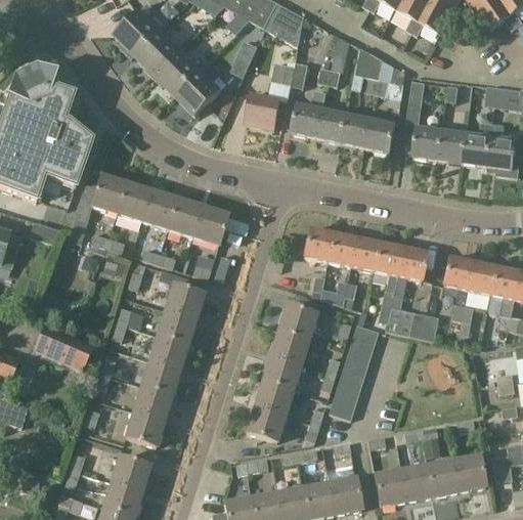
[(192,0),(190,2),(216,16),(225,7),(216,2),(212,0),(192,0)]
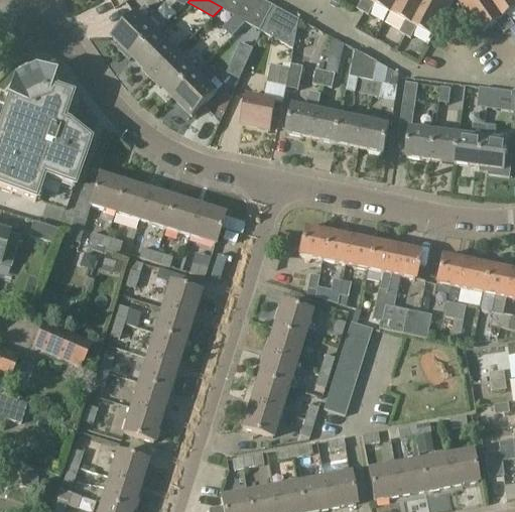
[(214,0),(213,2),(222,7),(225,9),(229,0),(214,0)]
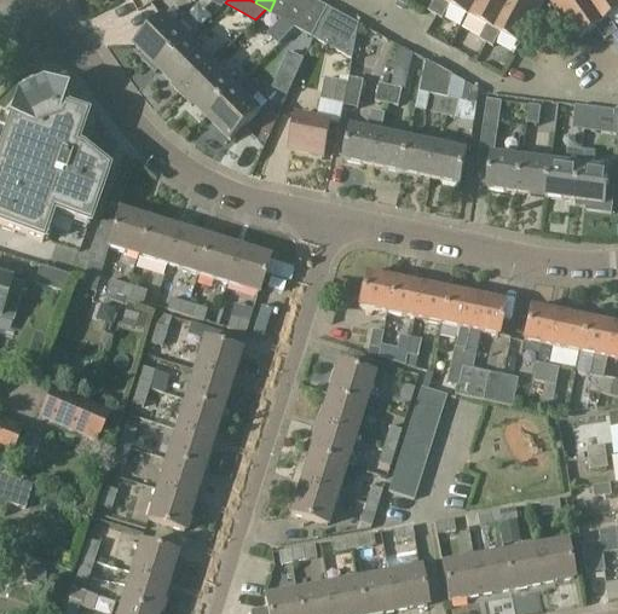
[(275,0),(270,11),(283,18),(293,0),(275,0)]
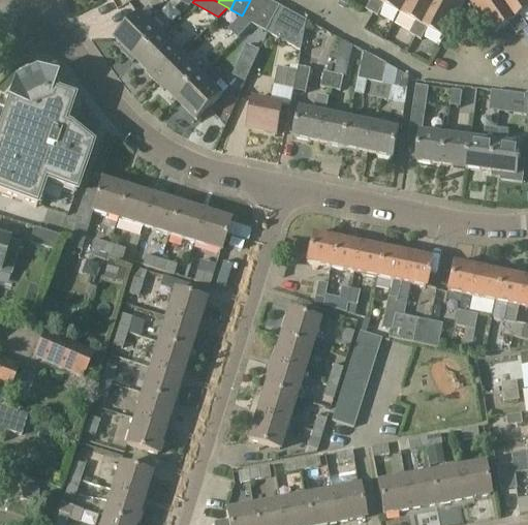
[(250,0),(242,16),(255,23),(267,0),(250,0)]
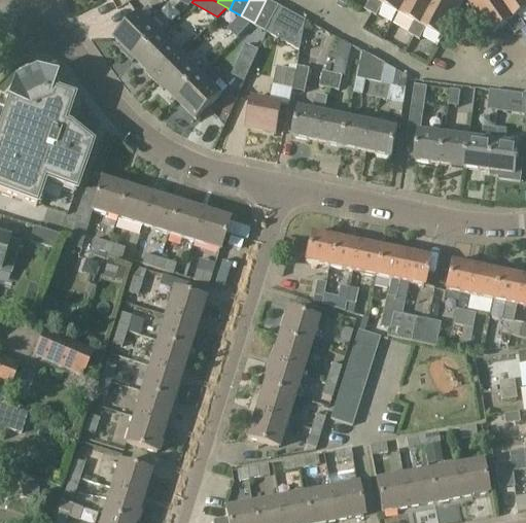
[(266,0),(254,23),(266,29),(280,3),(274,0),(266,0)]
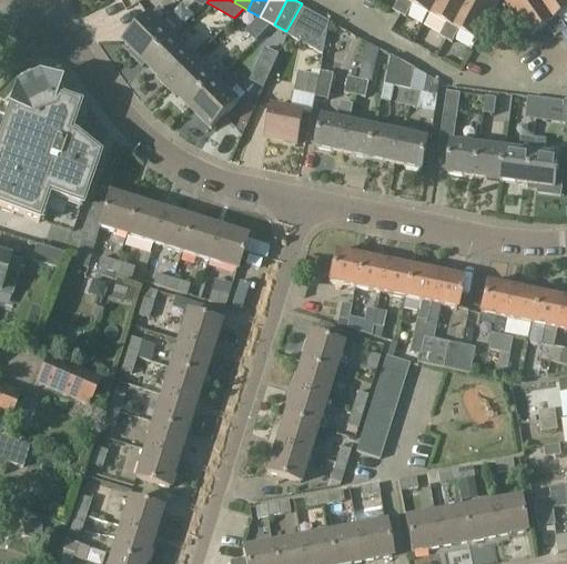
[(401,11),(406,0),(397,0),(394,8),(401,11)]
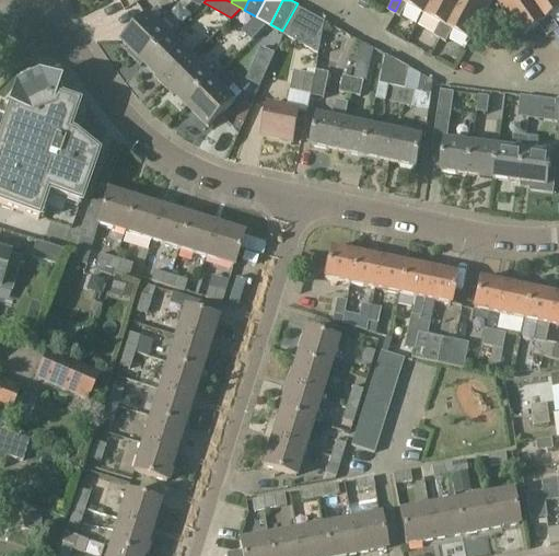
[(400,0),(395,11),(400,14),(408,1),(426,10),(430,0),(400,0)]
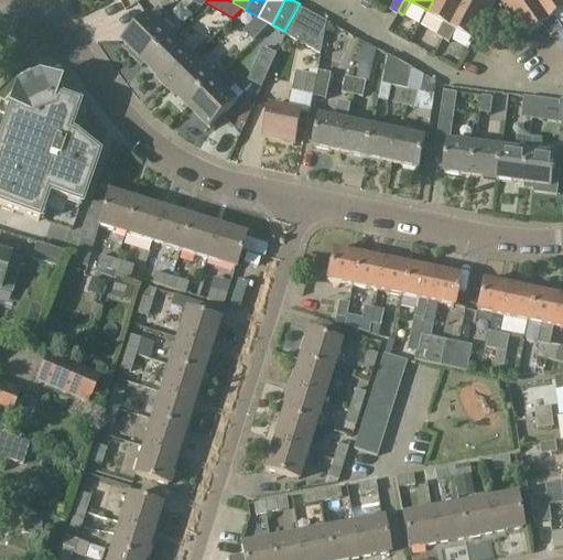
[(433,0),(429,10),(445,19),(437,33),(444,36),(463,0),(433,0)]
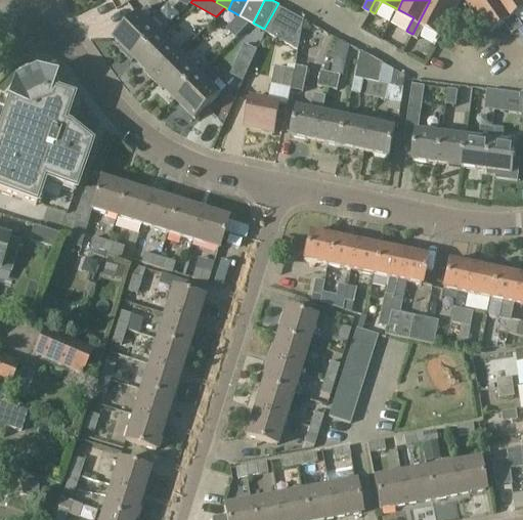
[(430,0),(412,34),(418,37),(425,24),(441,33),(458,0),(430,0)]
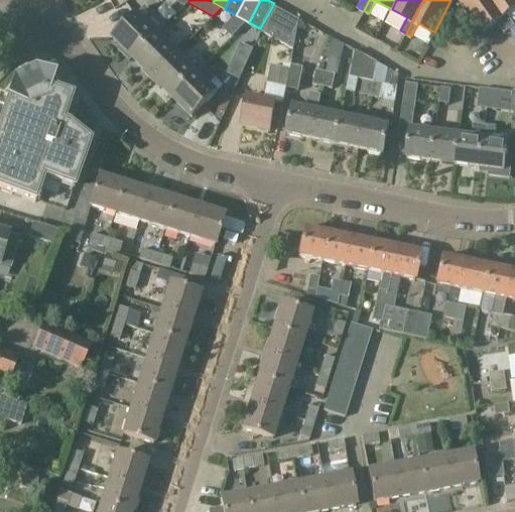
[(508,28),(489,0),(460,0),(481,31),(496,21),(503,32),(508,28)]
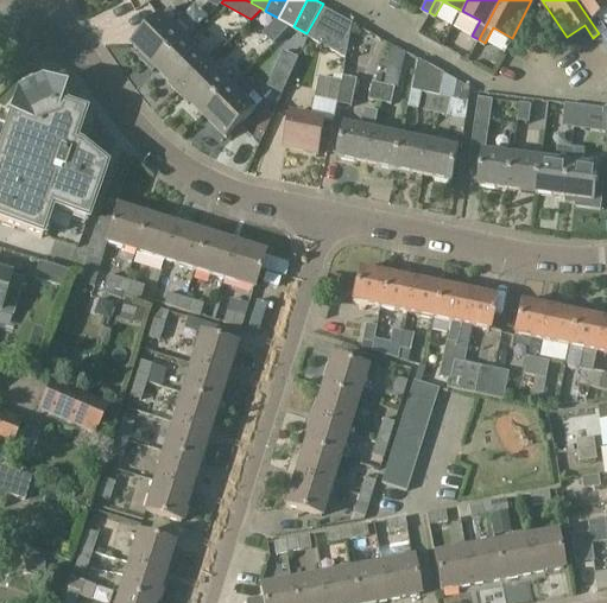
[(576,0),(599,33),(606,29),(596,16),(606,8),(606,0),(576,0)]
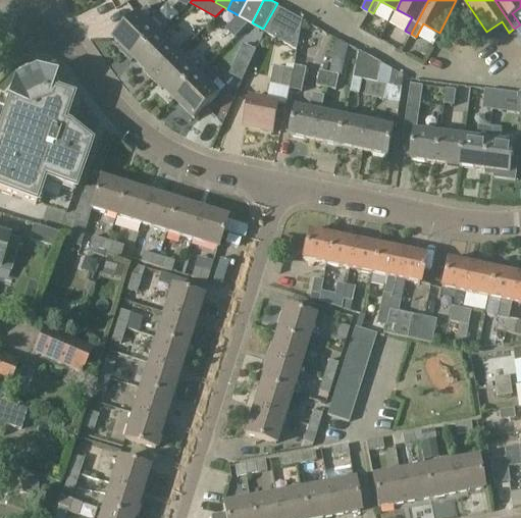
[(279,5),(265,30),(298,47),(303,18),(279,5)]
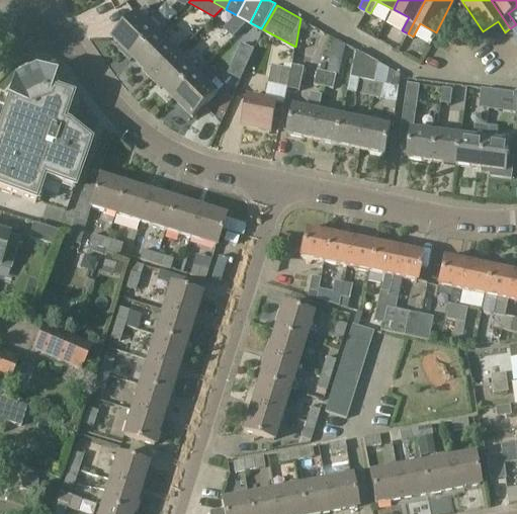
[(116,31),(112,35),(120,43),(117,46),(131,59),(133,56),(134,57),(158,32),(164,25),(145,6),(138,12),(137,11),(124,23),(123,22),(115,30),(116,31)]
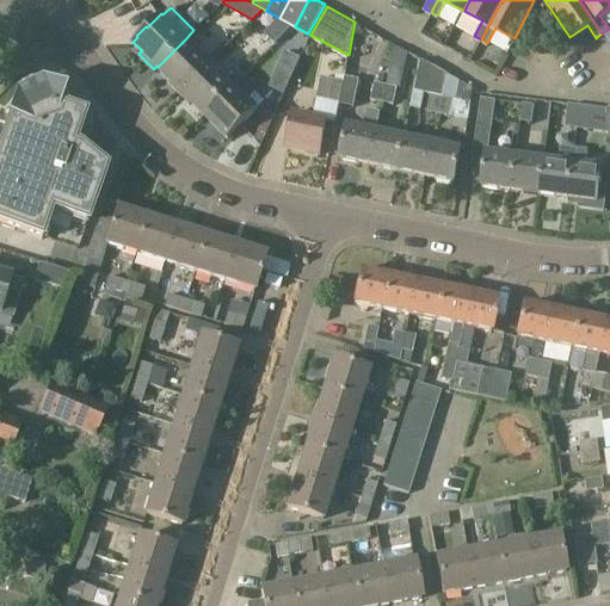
[(358,23),(353,32),(375,42),(379,32),(358,23)]
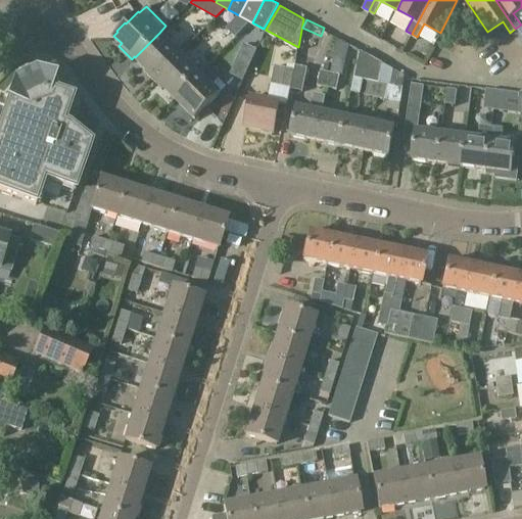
[(181,53),(159,33),(135,57),(157,79),(181,53)]
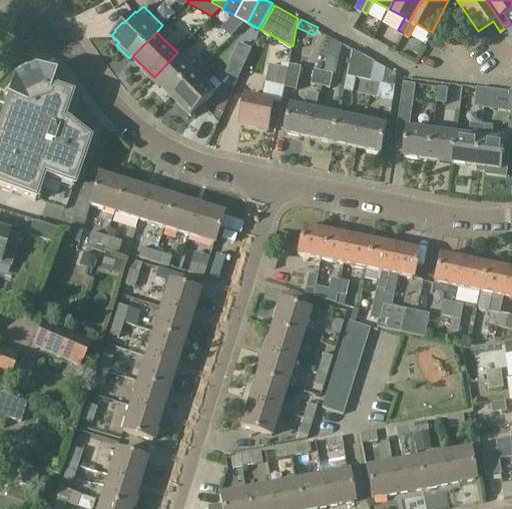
[(235,50),(247,56),(252,47),(239,41),(235,50)]
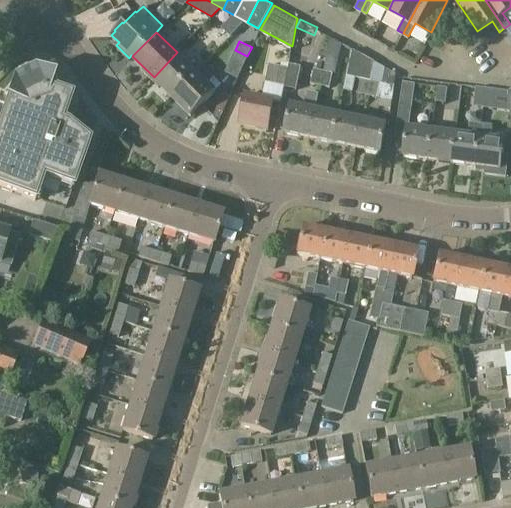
[(353,48),(347,73),(357,75),(361,76),(358,91),(368,93),(371,78),(375,60),(353,48)]
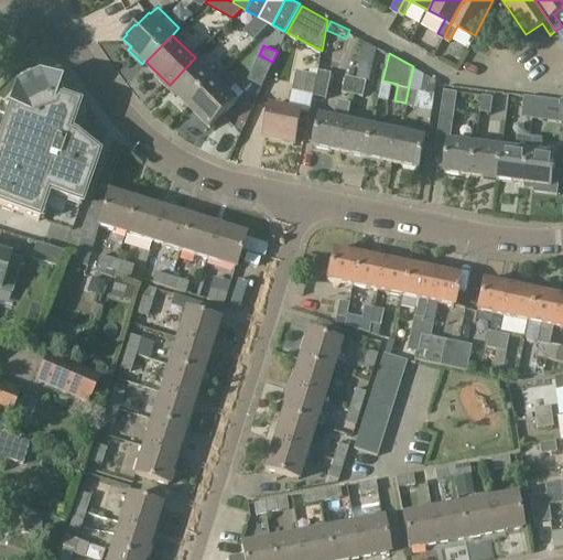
[(195,57),(170,85),(191,106),(216,79),(195,57)]
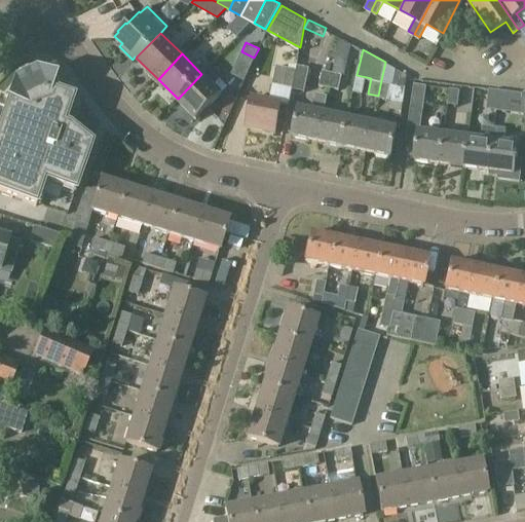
[(524,58),(509,67),(516,78),(524,71),(524,58)]
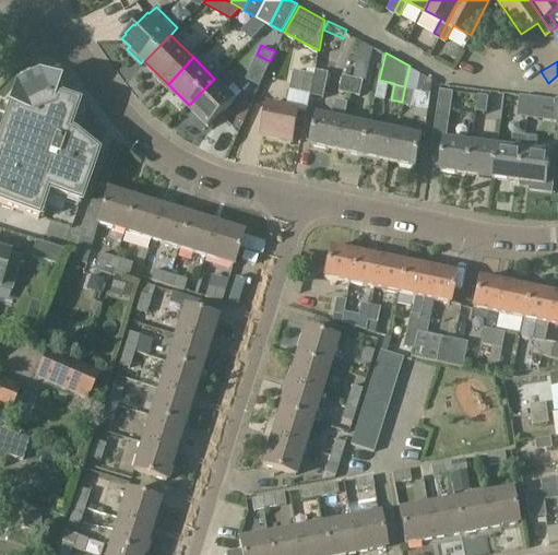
[(410,66),(402,102),(412,104),(429,108),(432,78),(422,73),(410,65),(410,66)]
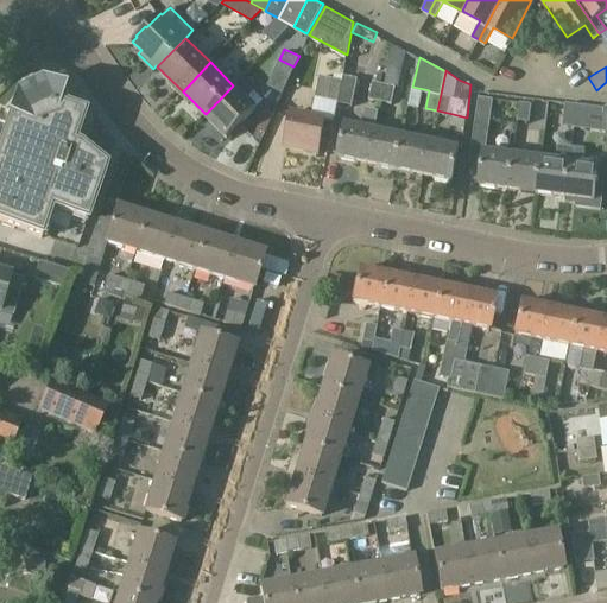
[(359,77),(345,74),(342,80),(339,100),(339,101),(352,103),(359,77)]
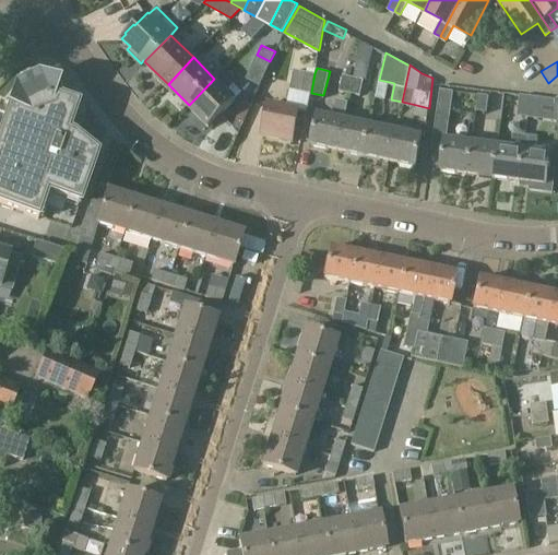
[(295,69),(291,87),(311,92),(315,73),(295,69)]
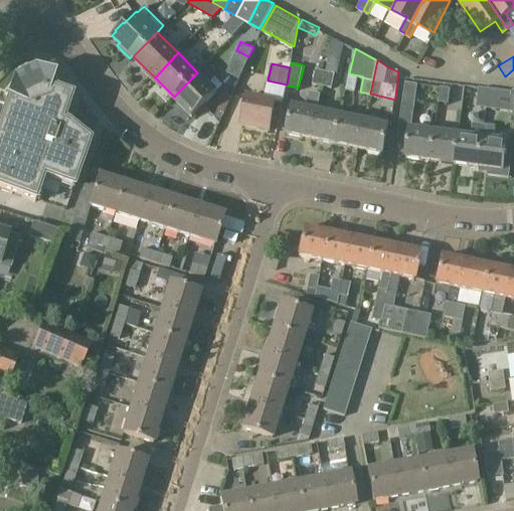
[(197,72),(174,97),(191,115),(215,91),(209,84),(214,78),(203,66),(197,72)]
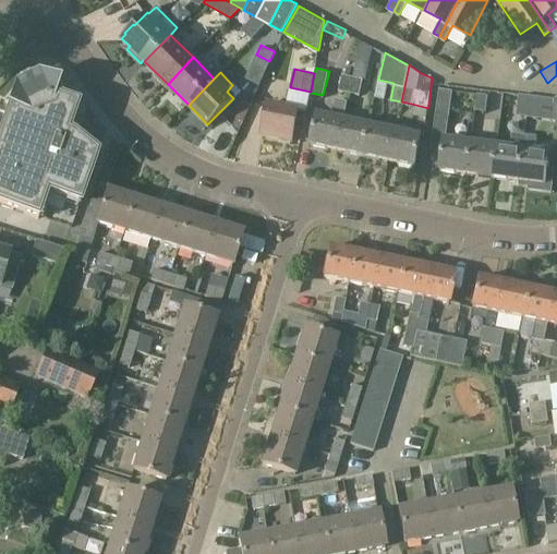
[(342,74),(339,89),(349,92),(352,76),(352,75),(342,74)]
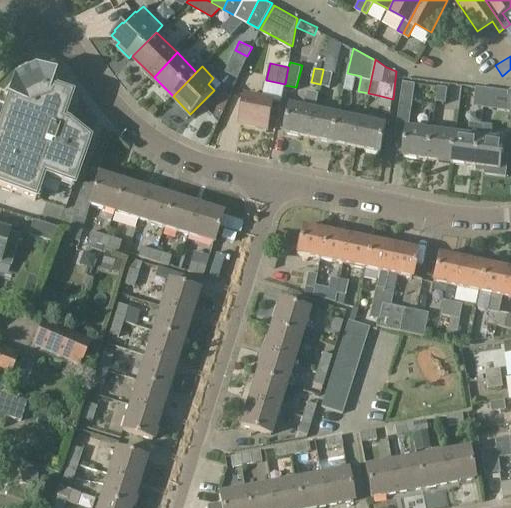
[(0,186),(35,199),(35,197),(39,186),(43,176),(43,175),(60,181),(71,185),(73,186),(89,140),(67,122),(62,121),(71,95),(59,91),(52,75),(33,69),(29,82),(15,77),(10,92),(5,107),(0,105),(0,186)]
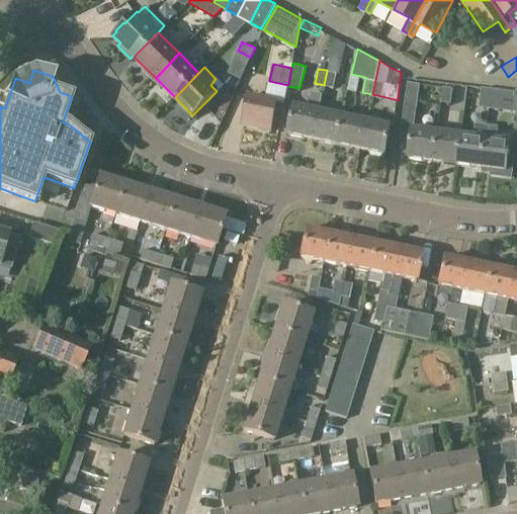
[(337,72),(327,71),(324,85),(334,87),(337,72)]
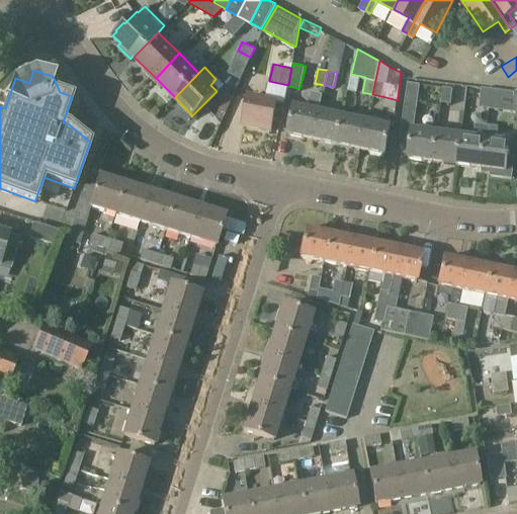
[(361,76),(351,74),(348,88),(355,90),(355,86),(357,86),(358,81),(360,81),(361,76)]
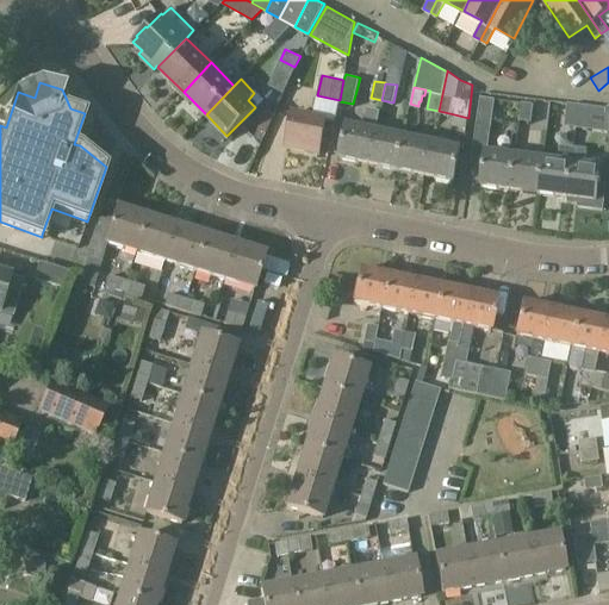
[(480,95),(477,123),(491,125),(496,98),(480,95)]
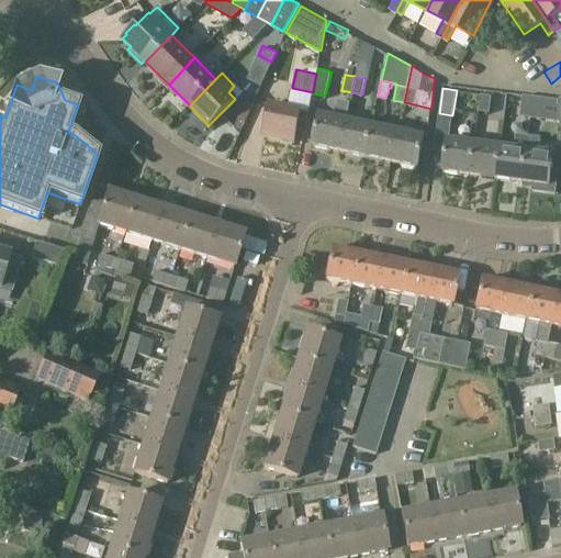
[(481,92),(479,109),(490,111),(492,95),(481,92)]
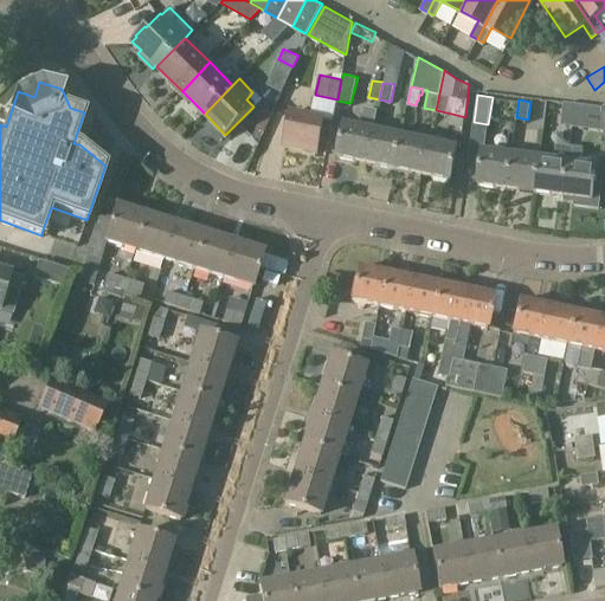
[(574,107),(562,105),(561,123),(572,124),(574,107)]
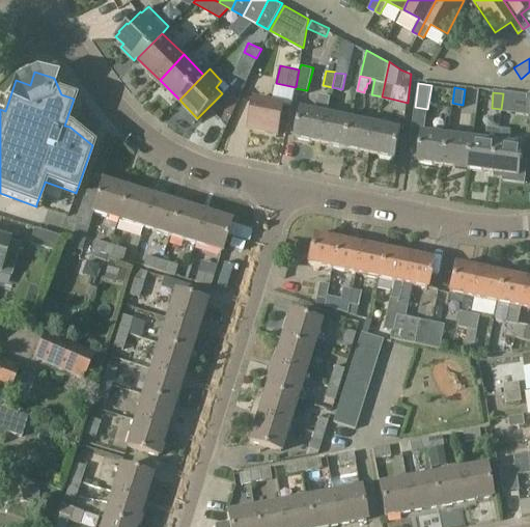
[(503,93),(501,109),(510,110),(512,95),(503,93)]
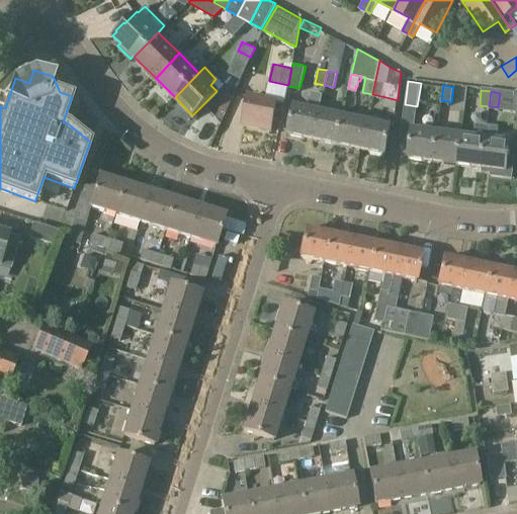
[(271,131),(277,100),(249,94),(243,124),(271,131)]
